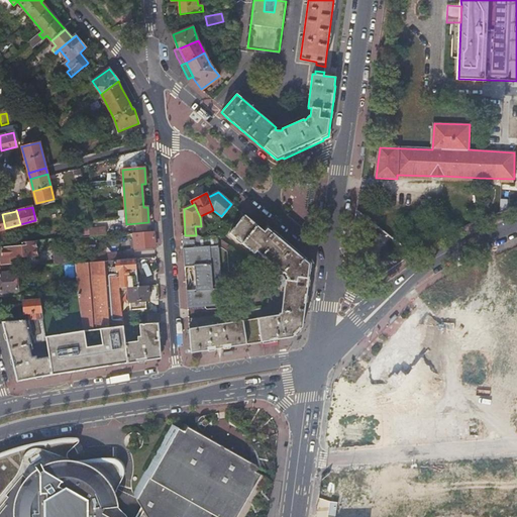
[(282,237),(274,230),(273,231),(268,227),(265,231),(244,215),(230,233),(254,254),(256,252),(283,274),(284,273),(285,274),(287,278),(287,280),(285,280),(281,312),(278,315),(189,328),(190,345),(191,353),(293,337),(302,327),(303,322),(308,281),(311,264),(306,260),(307,259),(282,237)]
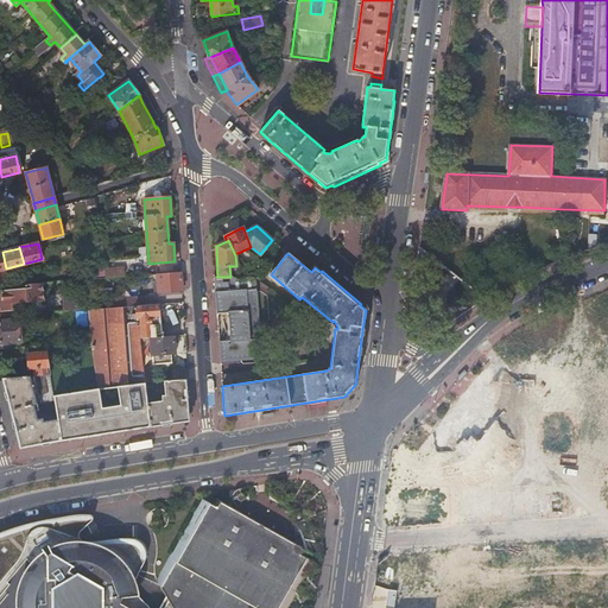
[(105,268),(106,278),(125,277),(125,267),(105,268)]
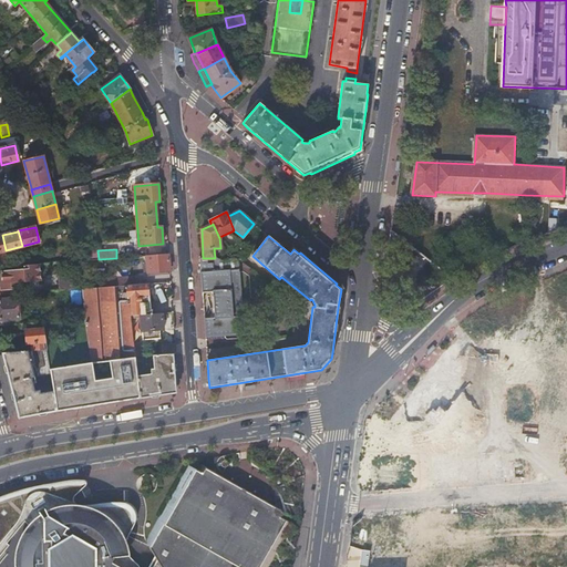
[(169,266),(168,255),(146,256),(147,271),(171,270),(169,266)]
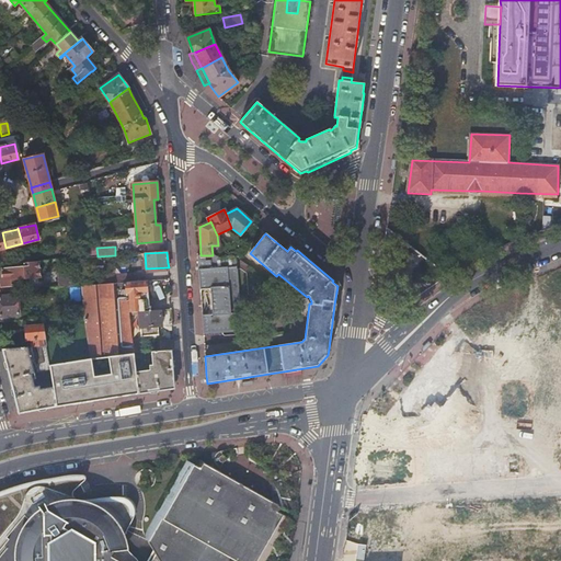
[(201,255),(197,255),(199,289),(210,288),(212,313),(202,315),(203,333),(241,331),(237,256),(220,256),(216,254),(213,255),(201,255)]
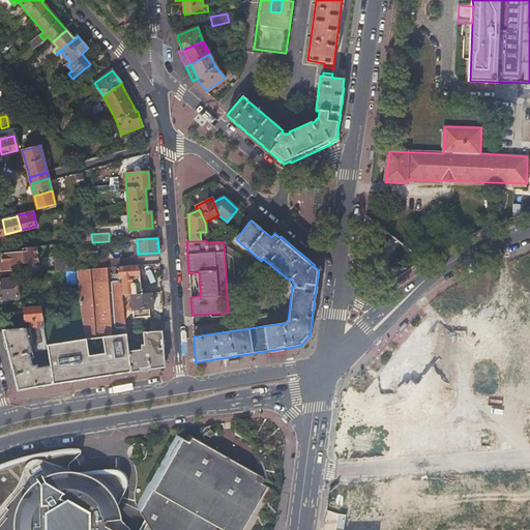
[(1,267),(0,266),(0,274),(19,274),(19,264),(38,263),(37,247),(18,248),(18,254),(0,255),(1,267)]
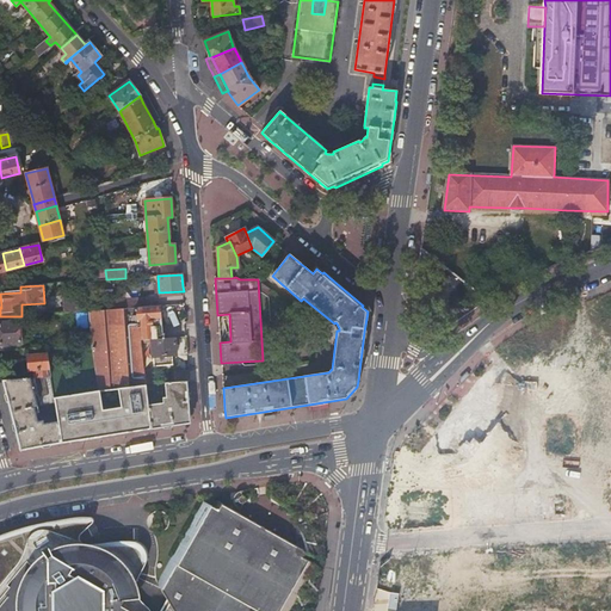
[(65,296),(66,313),(81,312),(80,295),(65,296)]
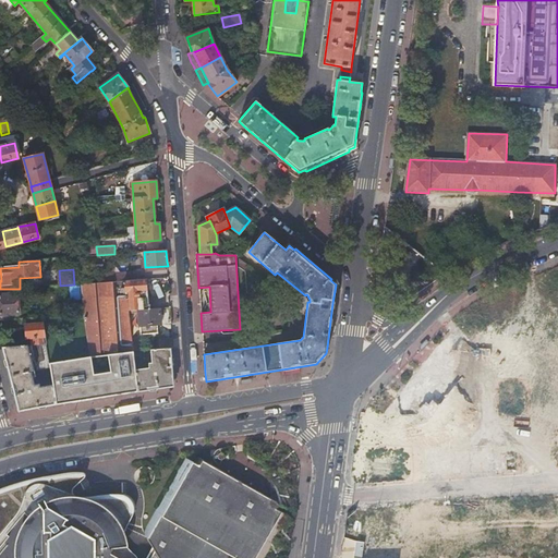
[(109,281),(129,280),(129,273),(109,274),(109,281)]
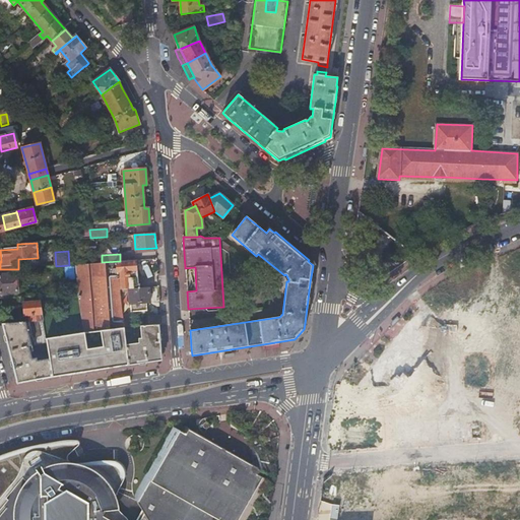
[(138,287),(136,260),(120,261),(102,262),(75,264),(77,291),(83,332),(84,332),(101,330),(124,327),(124,326),(121,298),(120,289),(123,288),(127,288),(128,288),(138,287)]
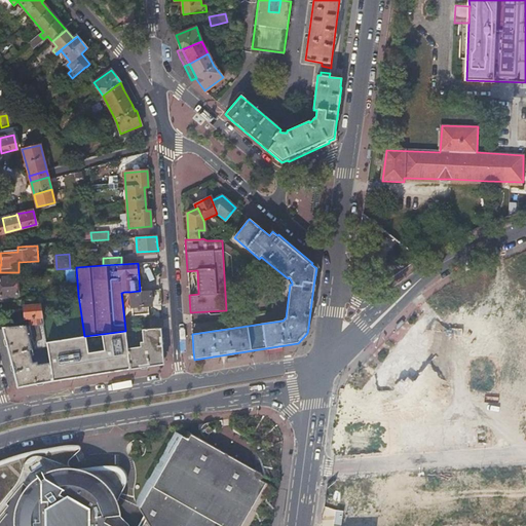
[(150,279),(148,267),(142,269),(145,280),(150,279)]
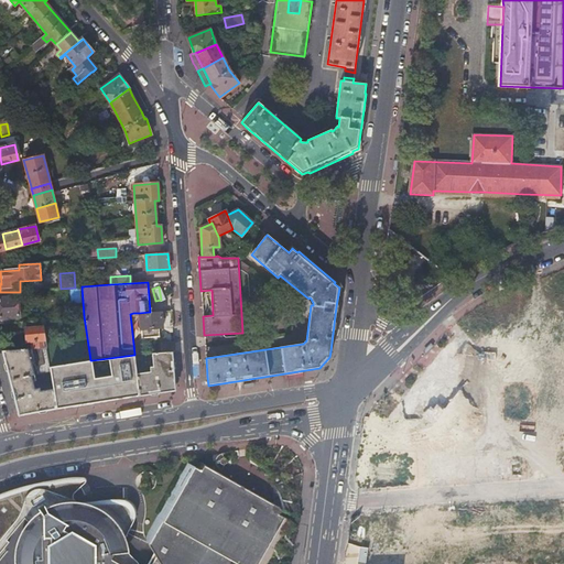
[(18,296),(0,297),(0,317),(19,316),(19,308),(28,307),(28,303),(19,304),(18,296)]
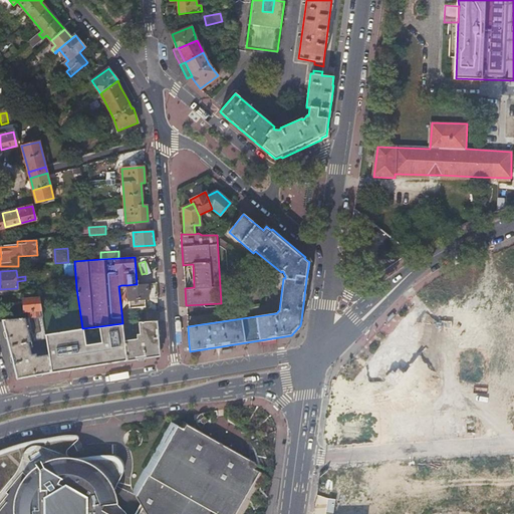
[(148,283),(137,284),(126,285),(127,299),(130,299),(131,307),(145,306),(145,299),(148,298),(148,283)]
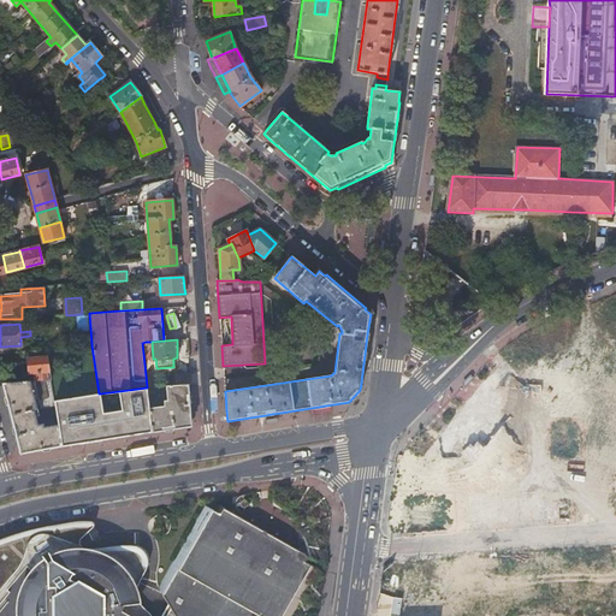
[(147,386),(154,386),(152,362),(150,353),(143,353),(147,386)]
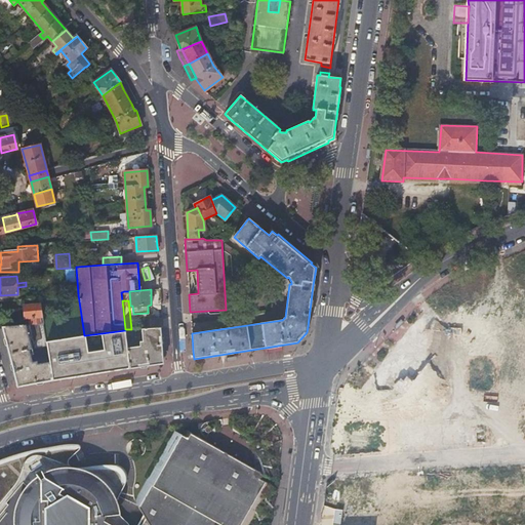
[(43,323),(40,305),(37,305),(24,306),(25,317),(29,317),(30,324),(43,323)]
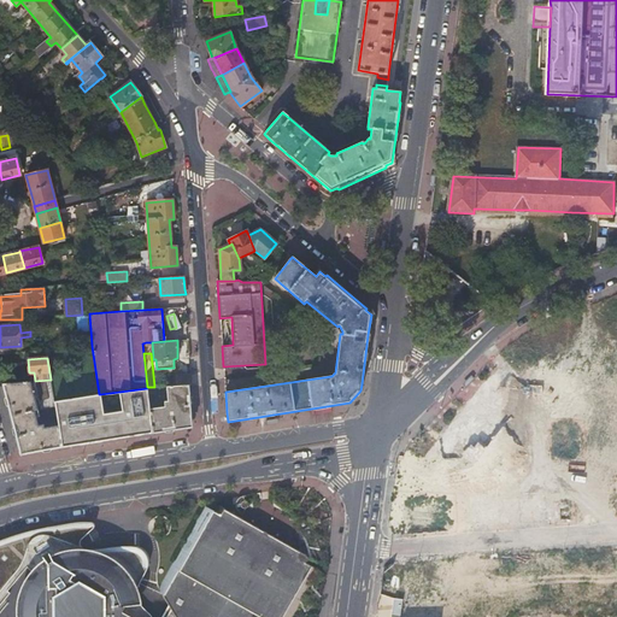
[(192,383),(192,374),(175,375),(176,381),(172,381),(172,386),(189,385),(192,383)]
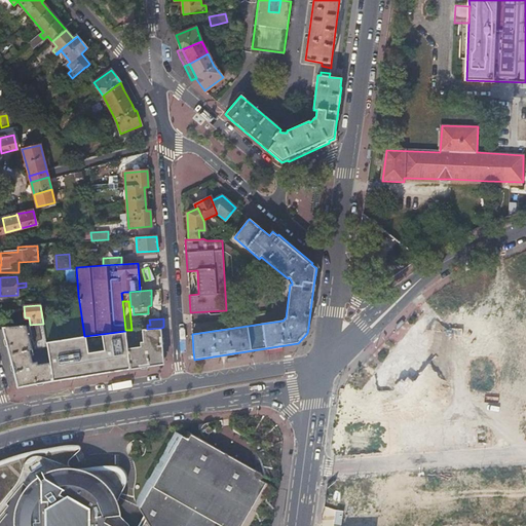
[(383,373),(408,391),(445,341),(421,323),(383,373)]
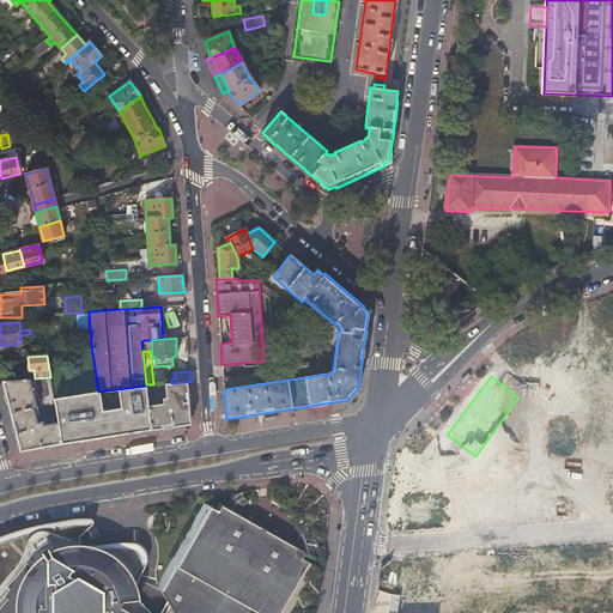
[(2,381),(20,451),(61,444),(58,422),(44,424),(43,420),(38,422),(35,407),(36,406),(29,378),(2,381)]
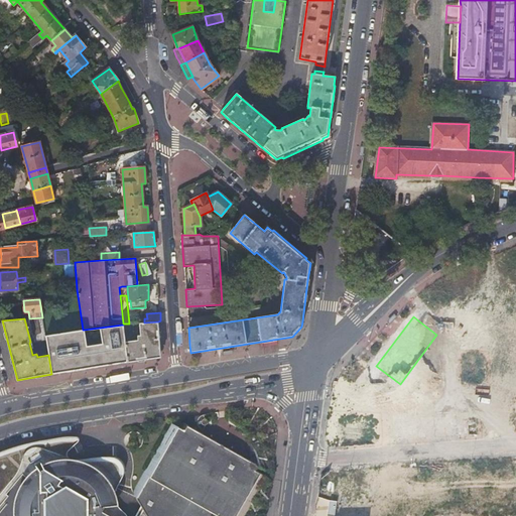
[(158,321),(144,323),(139,323),(140,335),(137,336),(137,340),(125,341),(127,362),(157,357),(160,353),(158,321)]
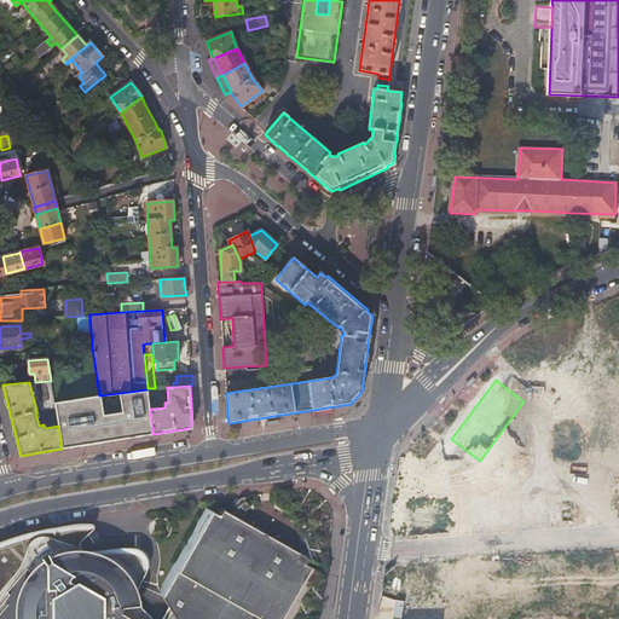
[(150,409),(148,389),(120,393),(122,412),(104,415),(100,395),(99,395),(106,441),(152,434),(150,409)]
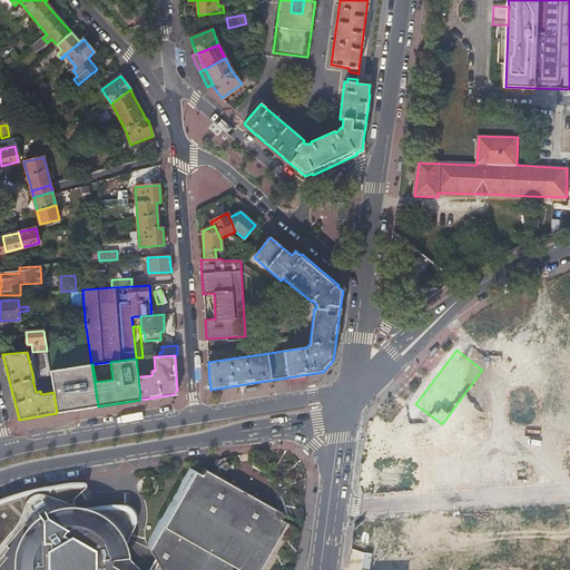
[(53,392),(57,413),(98,406),(91,364),(50,371),(53,392)]
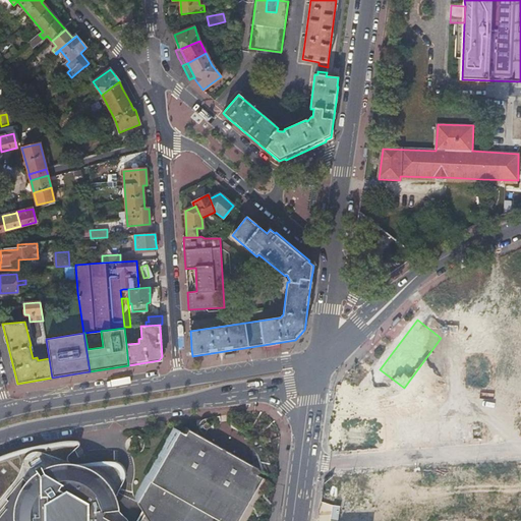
[(242,520),(273,477),(279,436),(275,421),(272,417),(269,414),(254,410),(188,420),(181,421),(135,497),(143,509),(136,520),(126,520),(126,518),(123,514),(120,511),(118,509),(116,506),(115,503),(115,500),(115,498),(116,496),(118,494),(119,490),(120,488),(122,485),(123,482),(124,479),(124,476),(124,473),(125,471),(124,470),(124,468),(122,466),(122,465),(120,463),(119,462),(118,461),(72,463),(70,463),(69,462),(68,461),(68,460),(67,459),(67,457),(68,456),(68,454),(70,453),(71,453),(75,448),(79,444),(79,443),(79,442),(78,441),(73,440),(69,440),(66,440),(58,441),(54,442),(51,443),(40,445),(26,448),(16,451),(4,454),(0,455),(0,510),(8,501),(6,499),(22,479),(24,476),(35,484),(32,487),(31,488),(27,493),(25,497),(23,502),(21,507),(20,512),(20,518),(20,520),(242,520)]
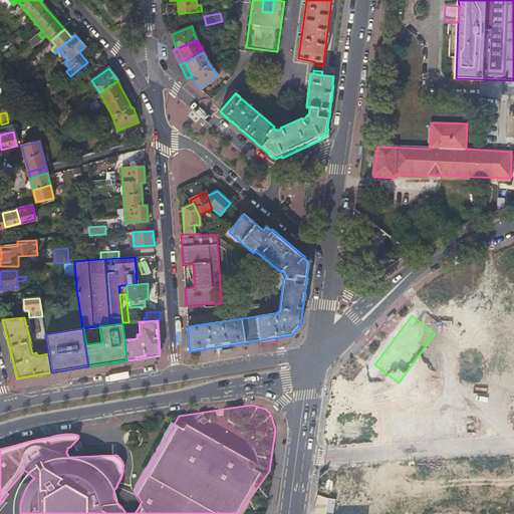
[(22,473),(31,481),(34,478),(24,470),(22,473)]
